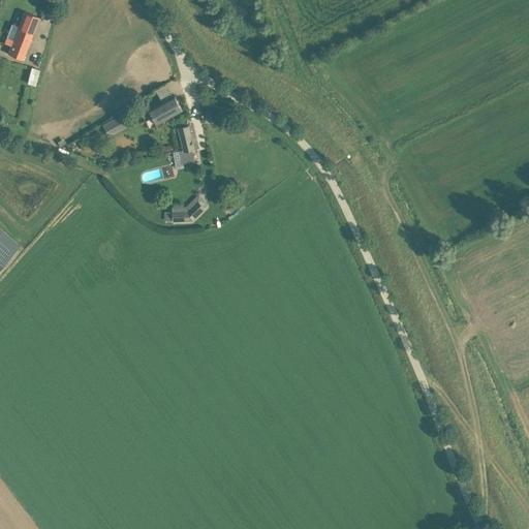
[(8,54),(22,59),(38,18),(25,11),(19,26),(12,24),(4,42),(11,45),(8,54)]
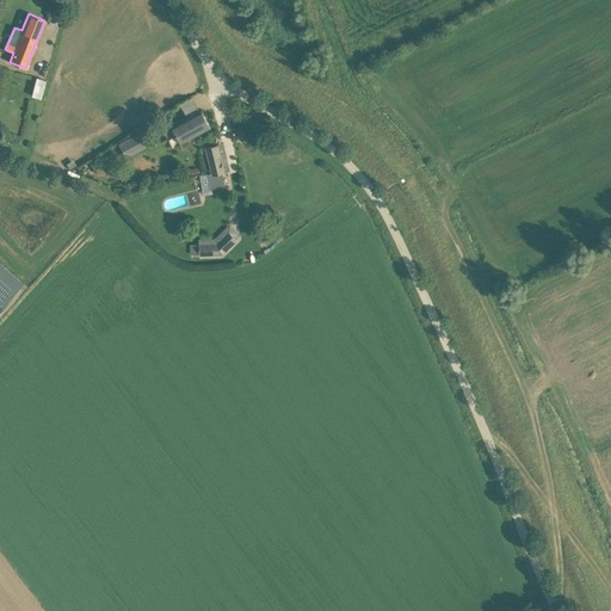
[(31,94),(41,98),(45,79),(36,76),(31,94)]
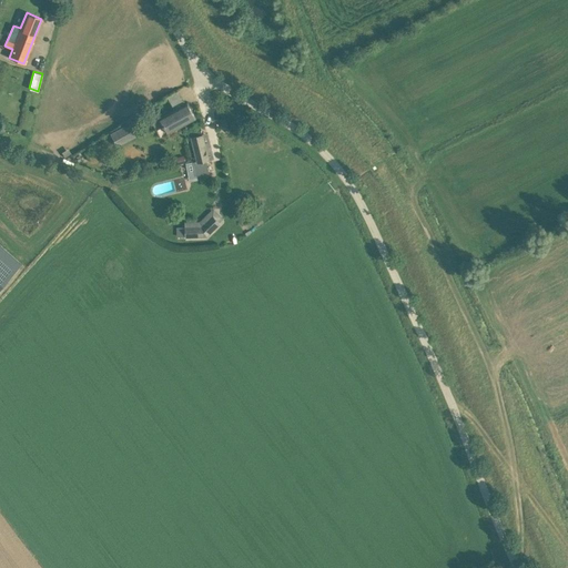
[(181,91),(169,97),(173,109),(185,104),(181,91)]
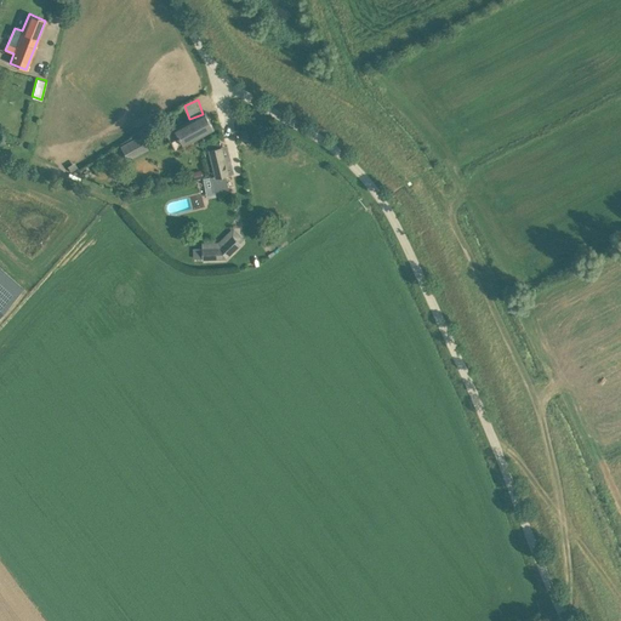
[(175,129),(184,146),(215,130),(205,113),(175,129)]
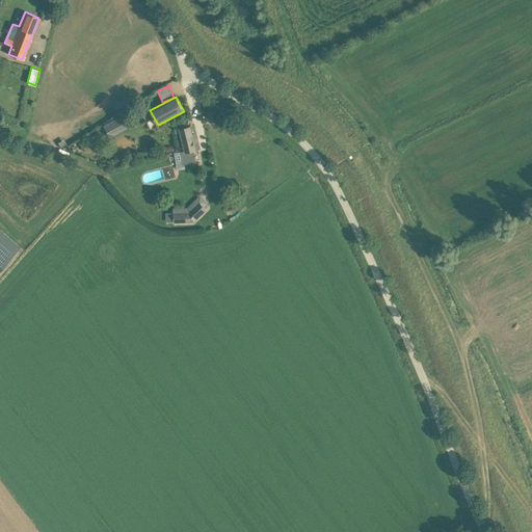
[(212,111),(206,113),(208,120),(214,118),(212,111)]
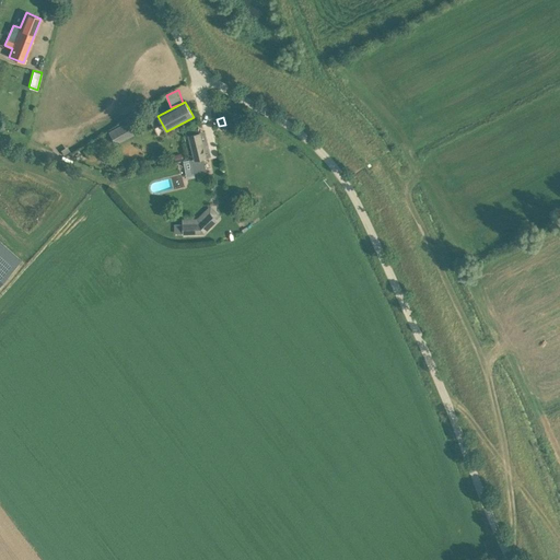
[(138,132),(131,119),(108,131),(115,144),(138,132)]
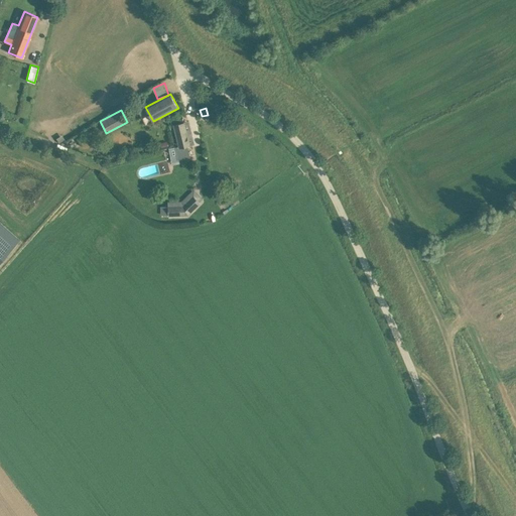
[(183,118),(171,121),(172,127),(175,127),(178,142),(176,143),(179,158),(188,156),(186,145),(189,145),(183,118)]
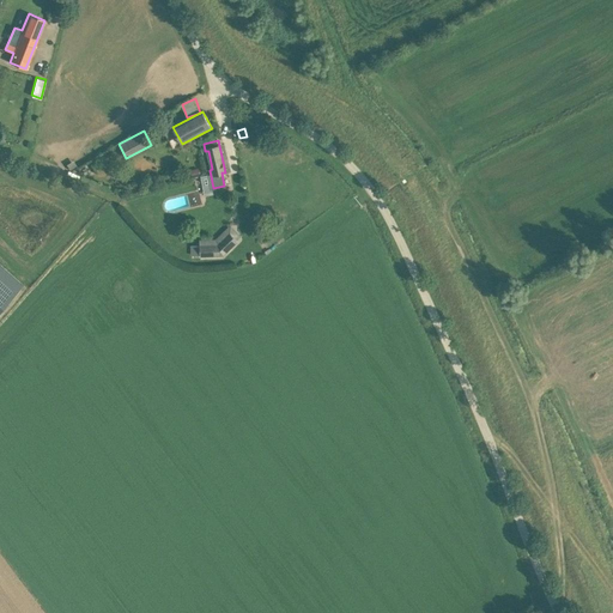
[(224,255),(238,241),(230,232),(218,244),(200,244),(201,256),(224,255)]
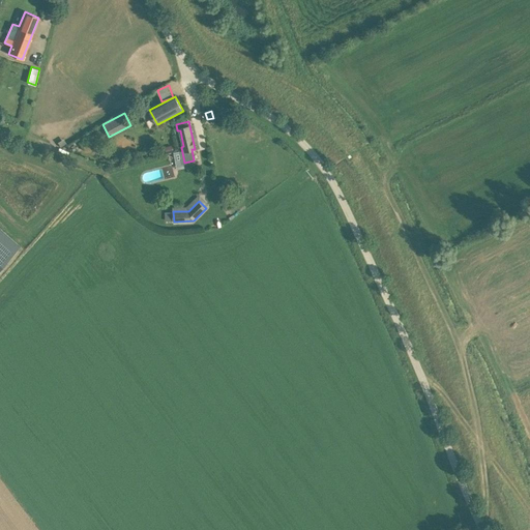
[(0,230),(0,266),(18,246),(0,230)]
